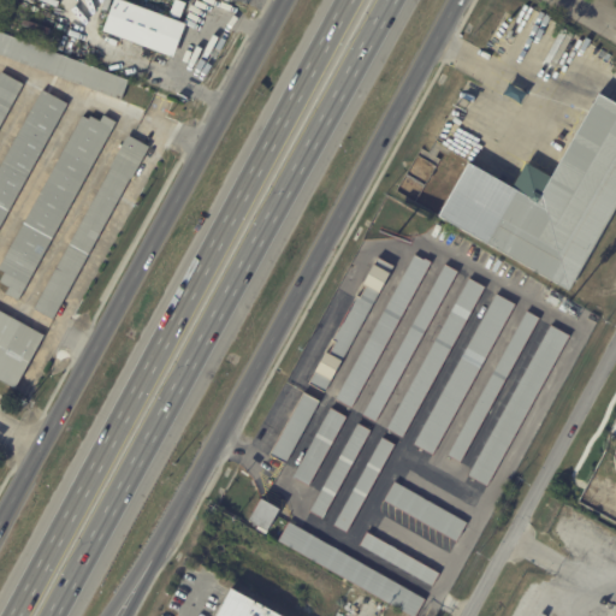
[(178,0),(187,4),(179,21),(188,24),(176,57),(106,31),(117,0),(124,0),(170,17),(175,0),(178,0)]
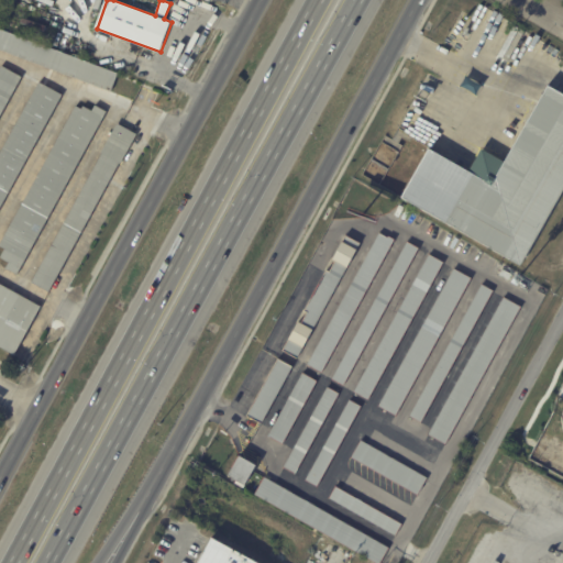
[(114,91),(0,48),(0,28),(121,74),(114,91)]
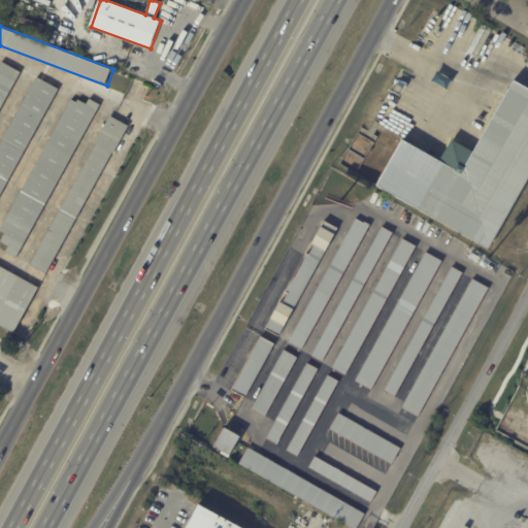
[(0,69),(4,62),(23,72),(0,113),(0,69)]
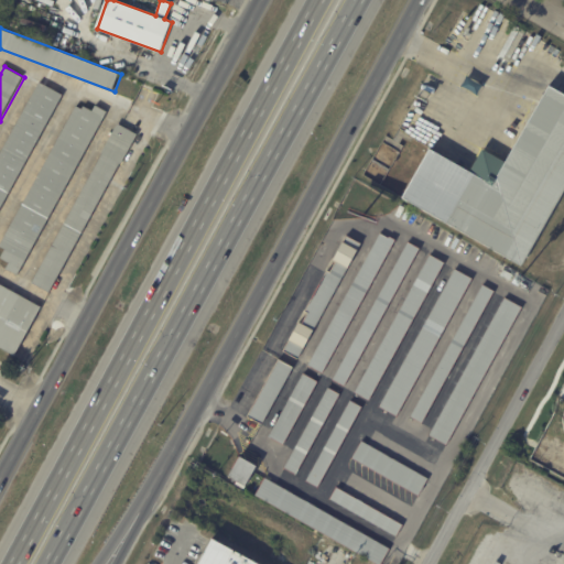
[(0,158),(41,82),(64,95),(0,214),(0,158)]
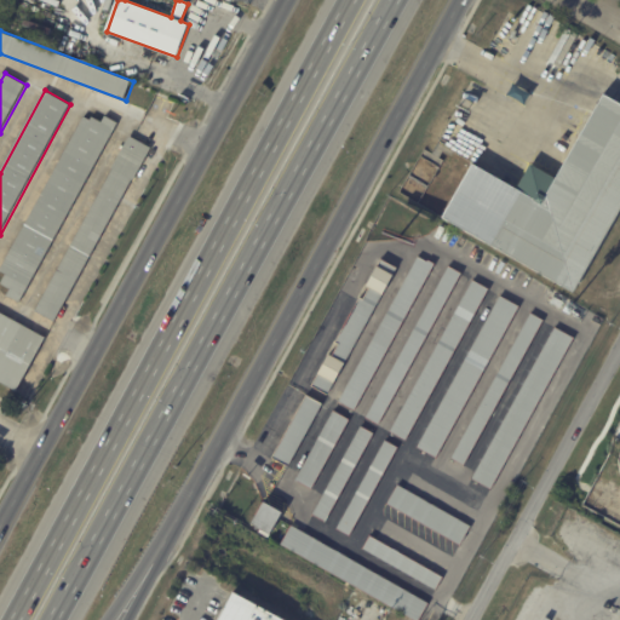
[(619,207),(570,293),(436,217),(468,161),(514,188),(529,161),(554,176),(602,91),(619,101),(619,207)]
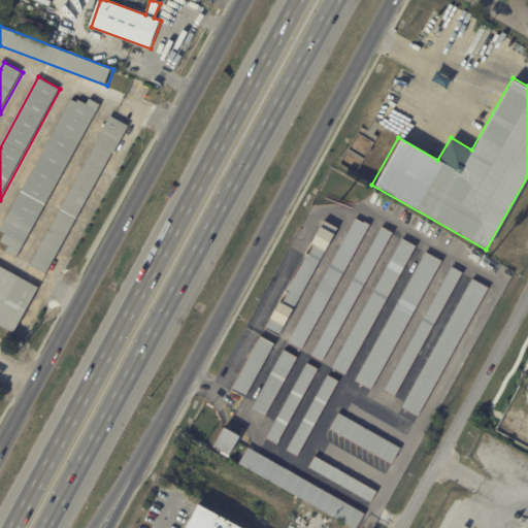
[(19,258),(8,253),(11,248),(3,242),(7,234),(2,231),(72,100),(78,103),(79,100),(88,104),(91,99),(101,105),(19,258)]
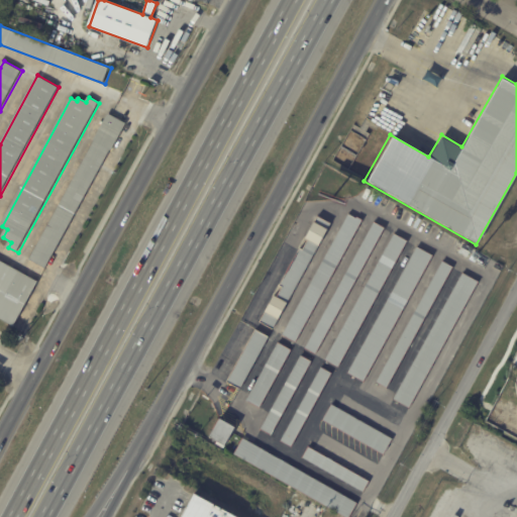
[(47,268),(31,260),(96,140),(95,140),(109,113),(127,123),(113,149),(112,149),(47,268)]
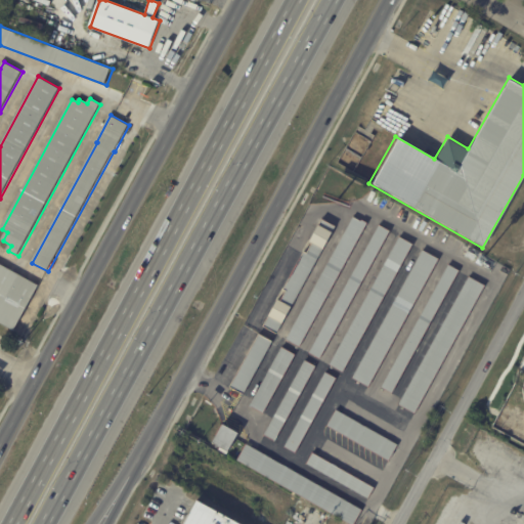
[(285,340),(353,217),(360,221),(361,221),(366,224),(298,348),(285,340)]
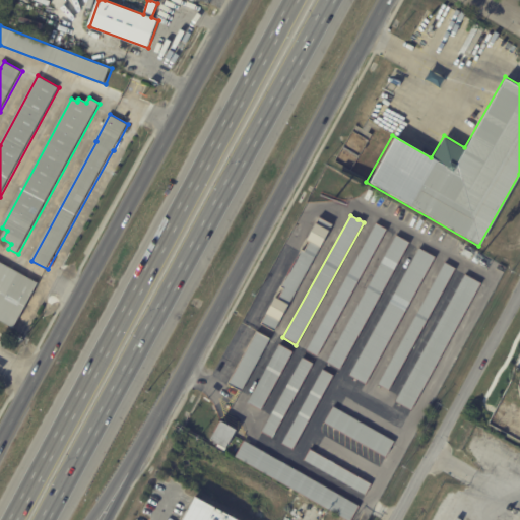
[(273,330),(259,322),(318,216),(332,224),(273,330)]
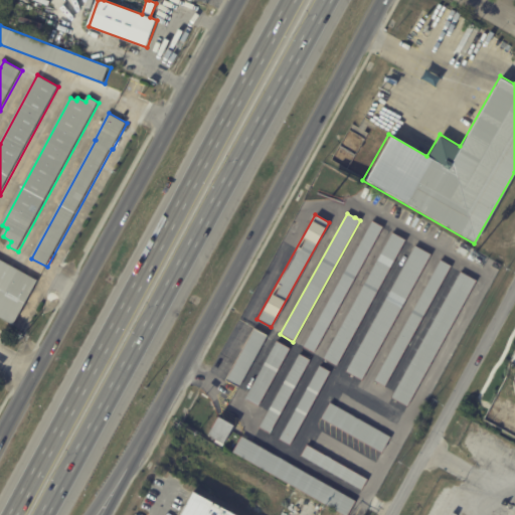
[(303,347),(372,220),(383,226),(314,353),(303,347)]
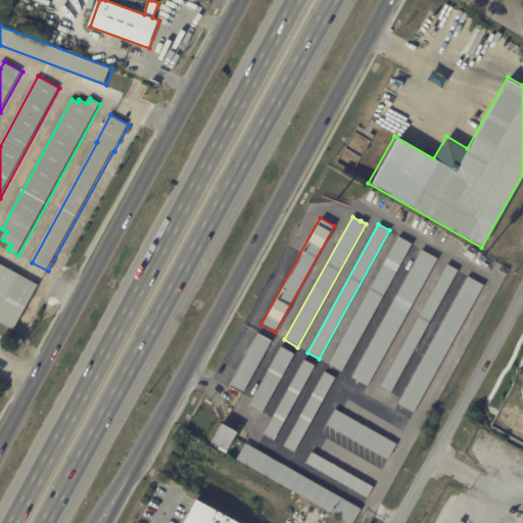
[(329,364),(399,236),(413,243),(342,371),(329,364)]
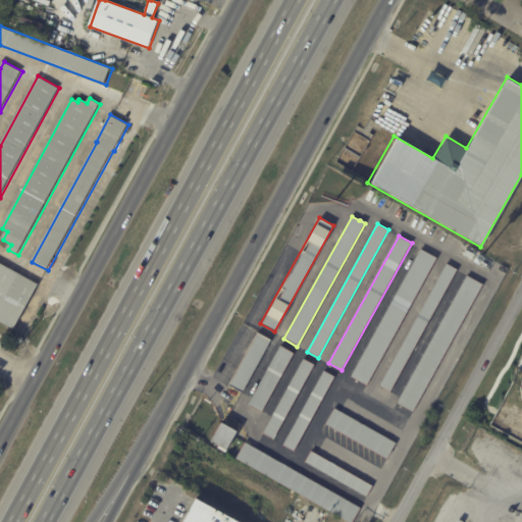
[(351,375),(421,249),(437,258),(367,384),(351,375)]
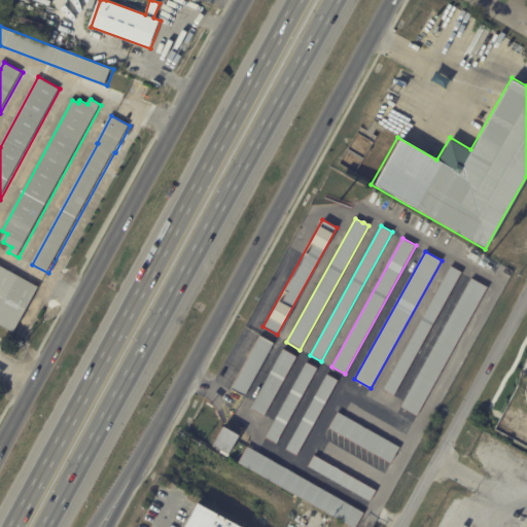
[(467,252),(477,257),(472,264),(464,258),(467,252)]
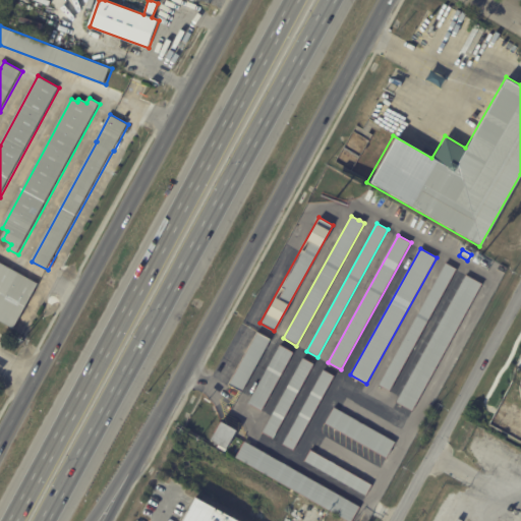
[(14,329),(0,321),(0,261),(40,283),(14,329)]
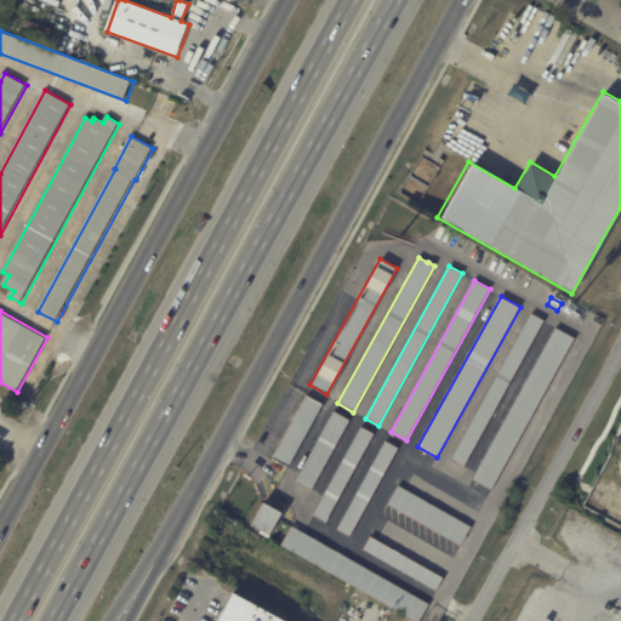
[(451,460),(531,314),(543,322),(463,467),(451,460)]
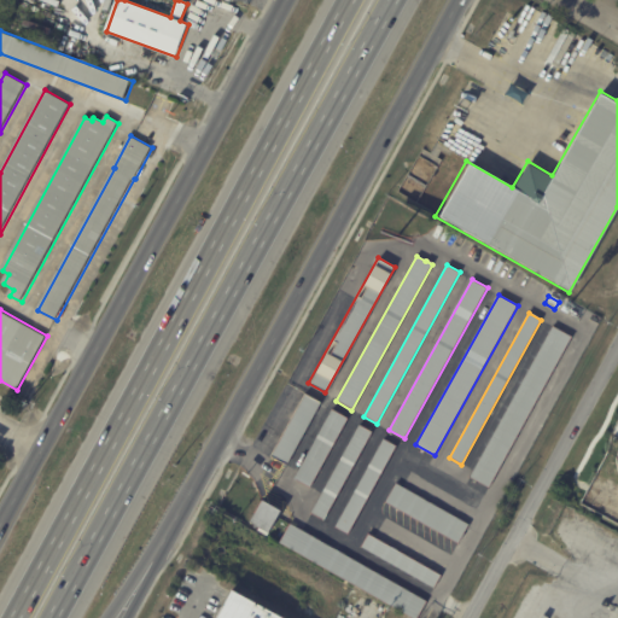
[(471,478),(554,327),(572,337),(489,488),(471,478)]
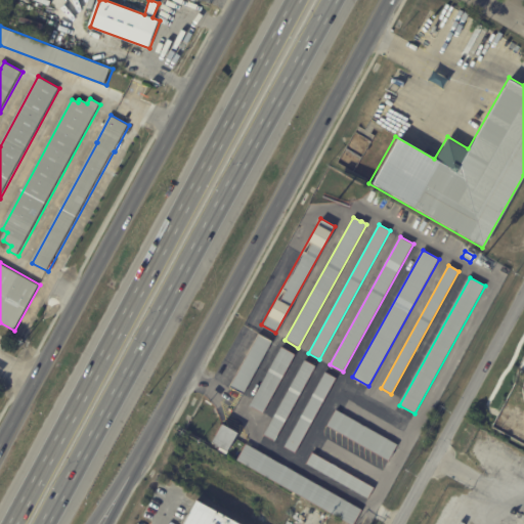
[(227,386),(257,334),(270,342),(242,394),(227,386)]
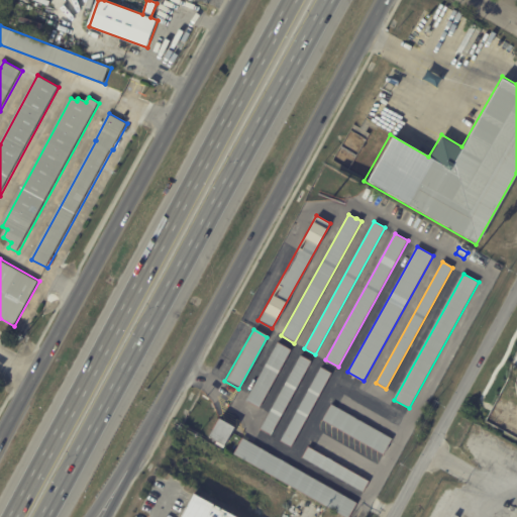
[(245,401),(277,342),(291,349),(259,408),(245,401)]
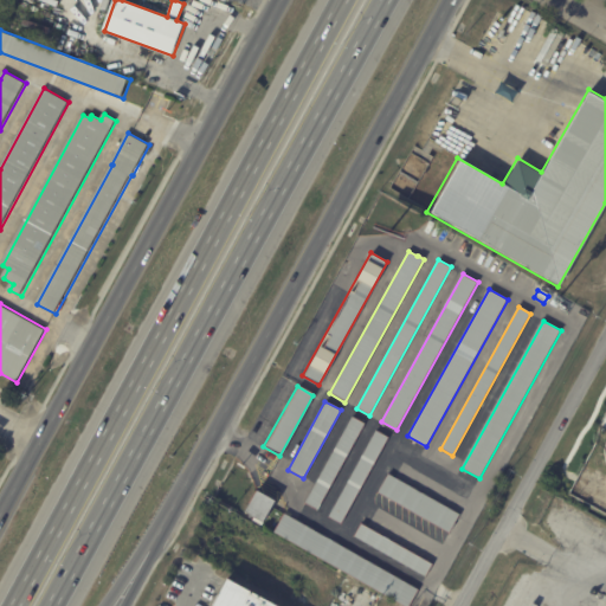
[(305,503),(353,418),(365,424),(317,510),(305,503)]
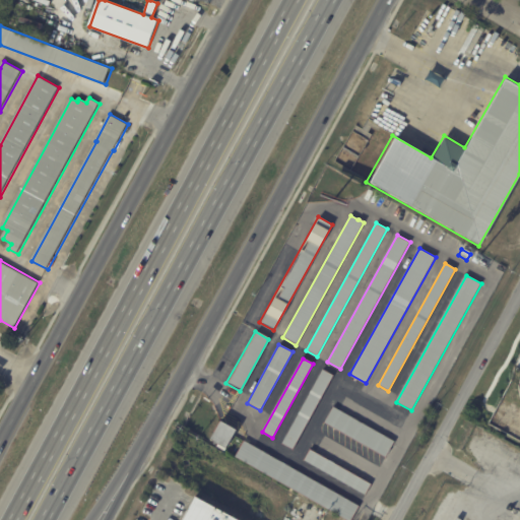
[(281,444),(323,371),(332,376),(291,450),(281,444)]
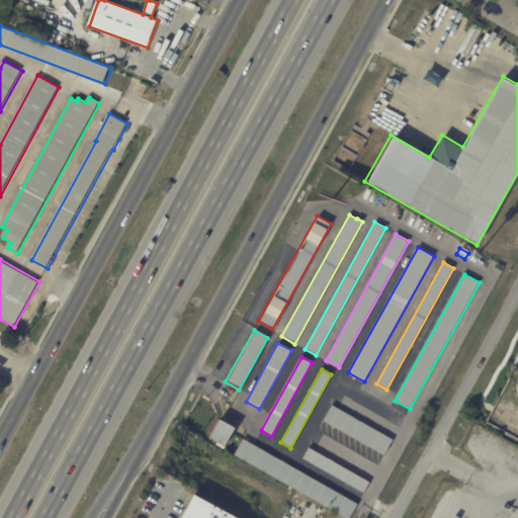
[(332,405),(393,439),(384,455),(323,421),(332,405)]
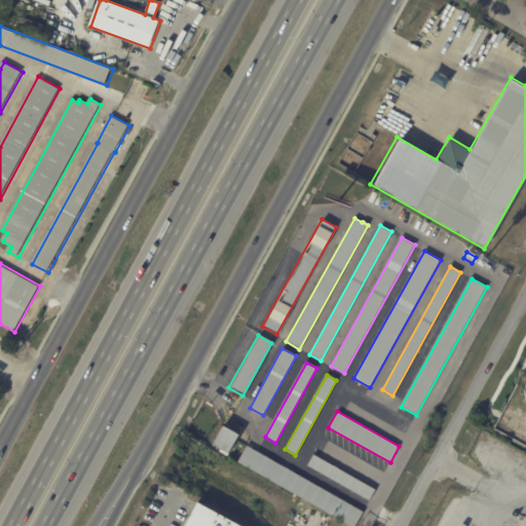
[(222,426),(238,435),(228,454),(211,444),(220,425),(222,426)]
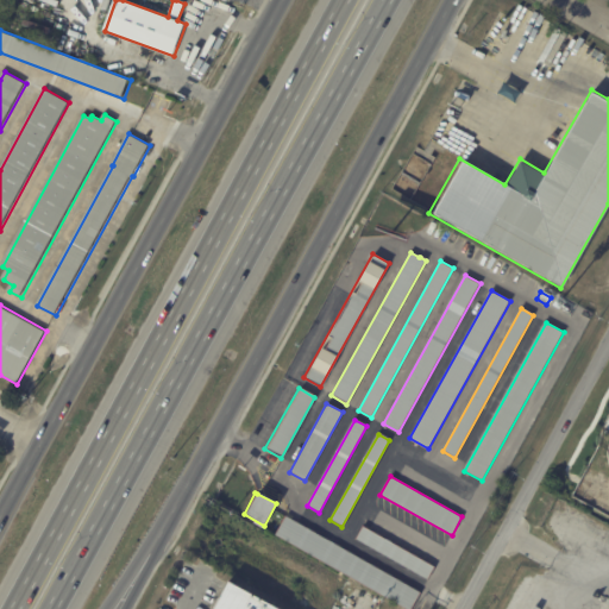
[(284,516),(420,592),(410,608),(408,608),(274,533),(283,515),(284,516)]
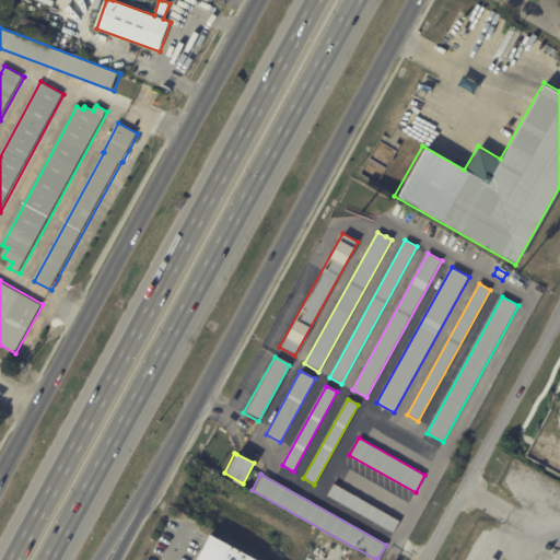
[(334,483),(400,521),(394,532),(327,494),(334,483)]
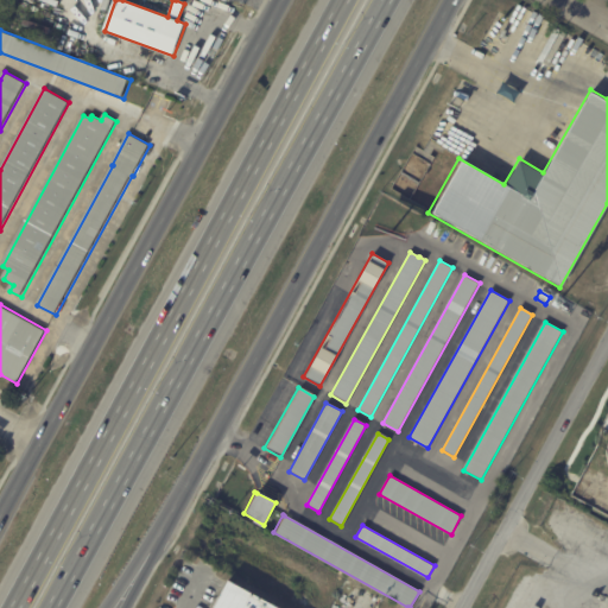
[(213,607),(228,581),(278,607),(213,607)]
